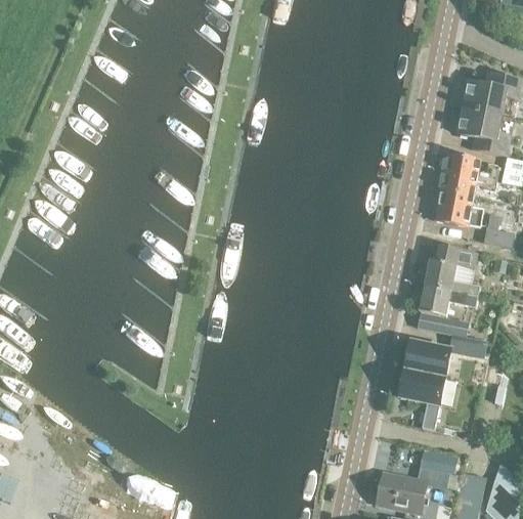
[(468,79),(463,105),(499,113),(504,95),(517,97),(521,78),(493,72),(490,83),(468,79)]
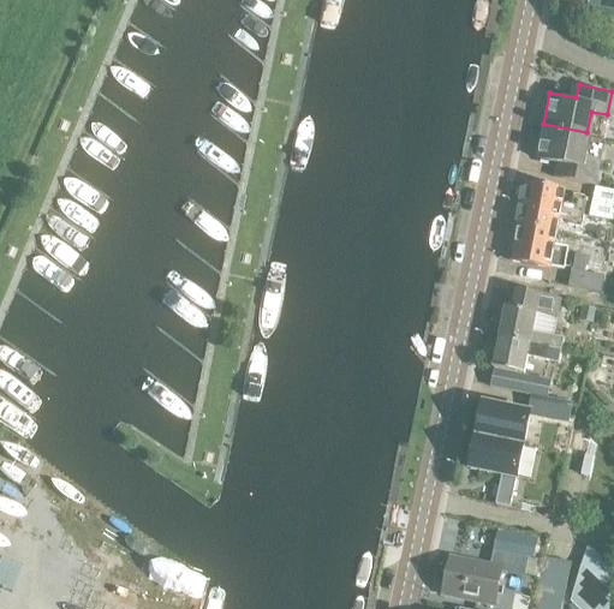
[(586,132),(543,124),(536,155),(565,161),(561,175),(594,181),(598,161),(582,157),(586,132)]
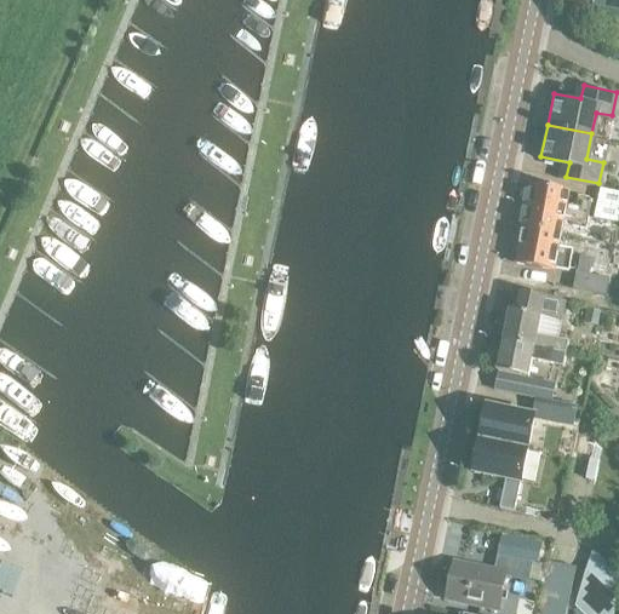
[(529,179),(525,202),(588,216),(589,216),(590,211),(600,212),(602,199),(592,196),(571,191),(572,188),(529,179)]
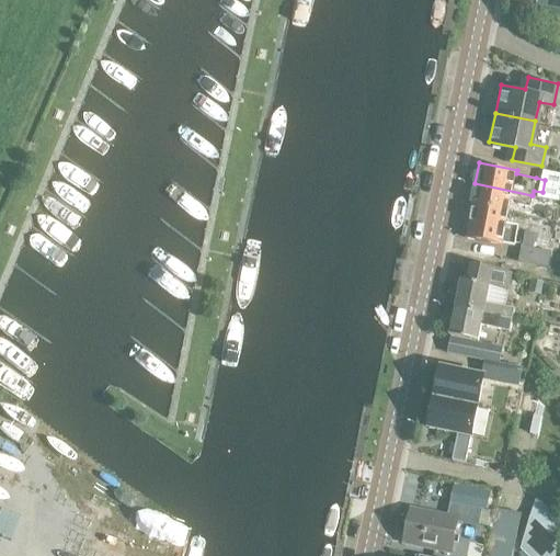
[(475,188),(472,202),(510,210),(512,200),(530,204),(533,195),(532,195),(475,183),(475,188)]
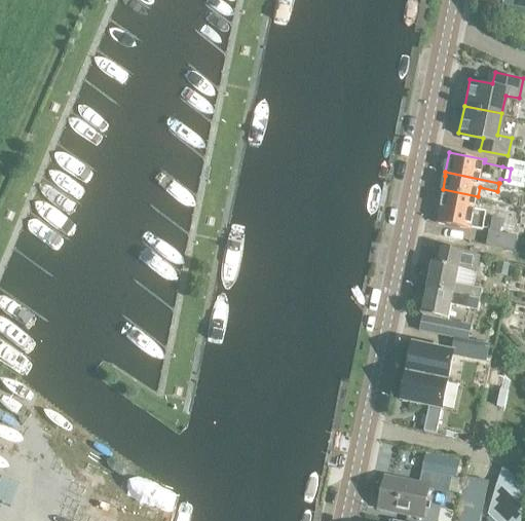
[(441,198),(437,221),(472,228),(472,225),(483,227),(486,209),(476,207),(476,205),(478,196),(443,189),(441,198)]
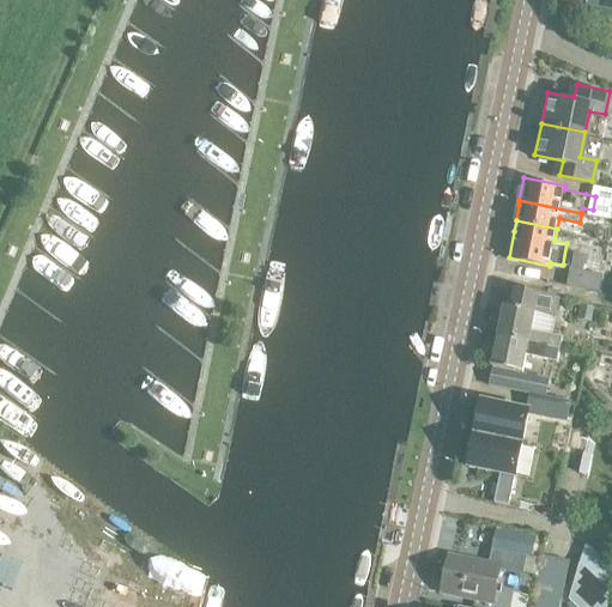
[(600,289),(604,271),(586,267),(588,252),(573,248),(567,281),(600,289)]
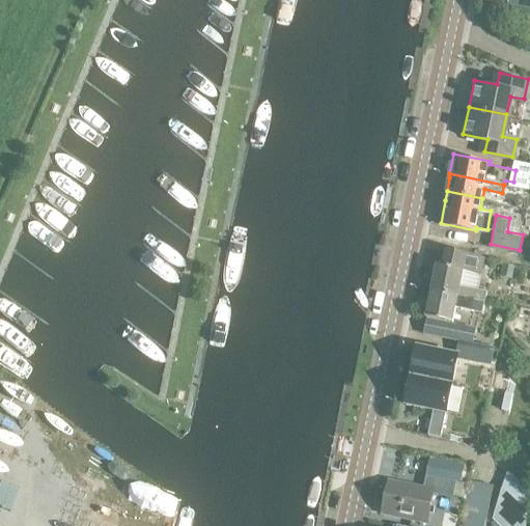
[(446,247),(443,263),(436,261),(430,288),(475,298),(477,286),(462,283),(464,270),(481,273),(485,256),(446,247)]
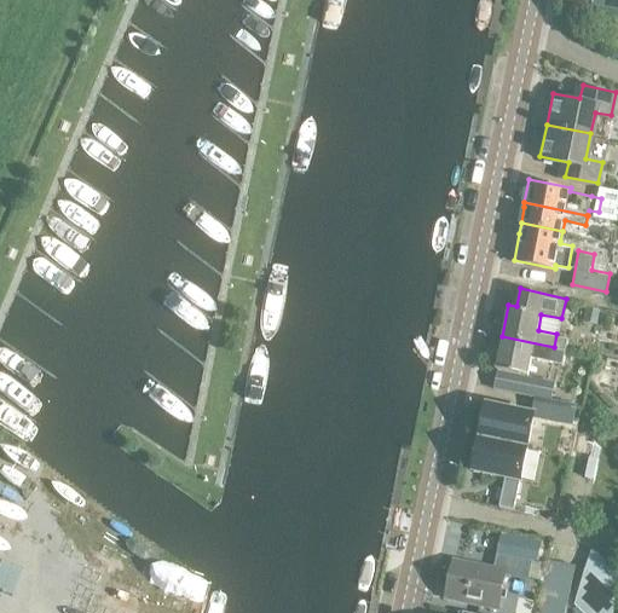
[(554,347),(502,336),(495,366),(529,374),(532,356),(552,359),(554,347)]
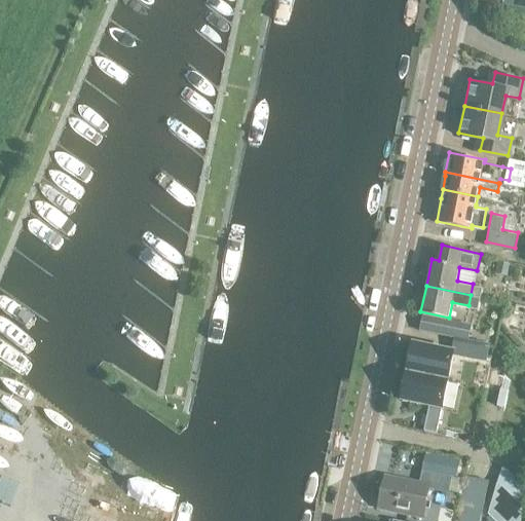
[(467,324),(447,320),(444,333),(464,337),(467,324)]
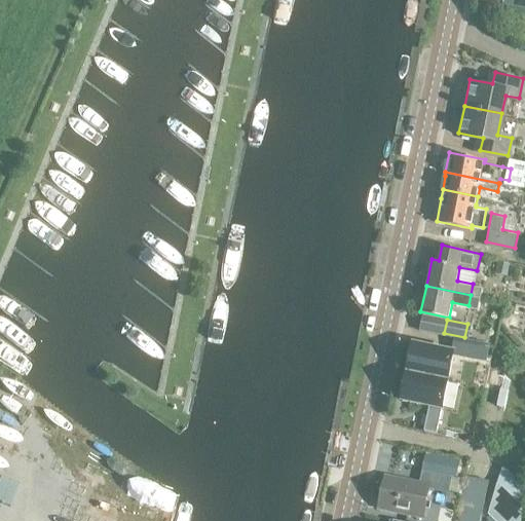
[(413,341),(407,370),(447,378),(453,349),(413,341)]
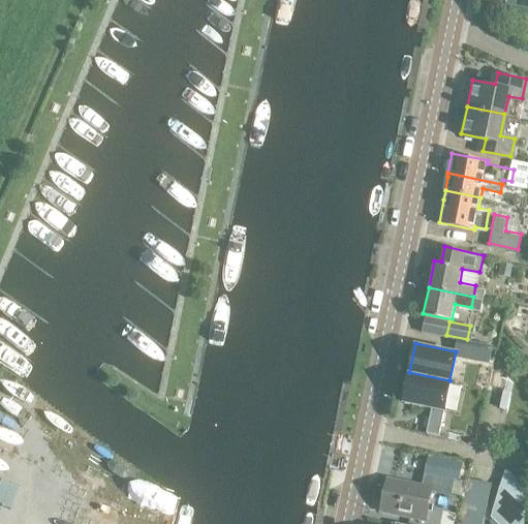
[(449,380),(409,372),(403,400),(431,405),(426,430),(438,433),(443,408),(449,380)]
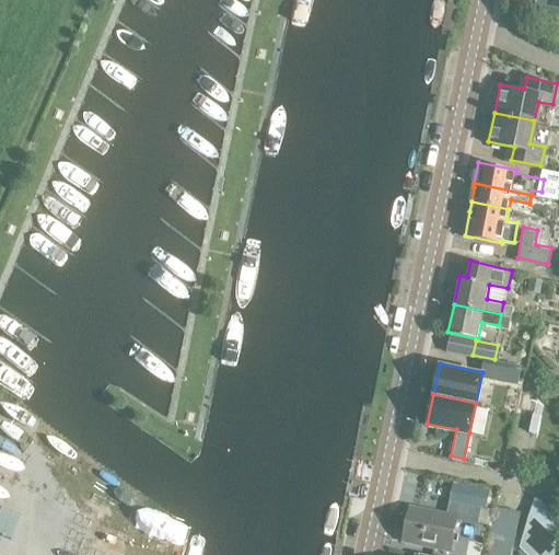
[(476,524),(479,508),(469,506),(469,505),(449,501),(445,515),(409,507),(403,541),(450,551),(456,520),(476,524)]
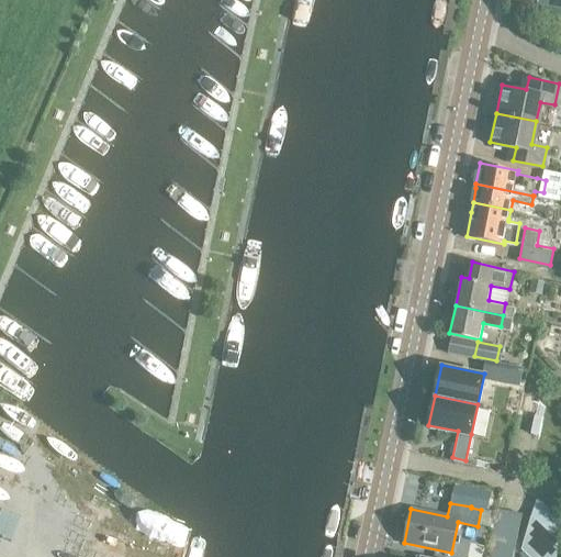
[(512,556),(522,507),(498,503),(489,556),(512,556)]
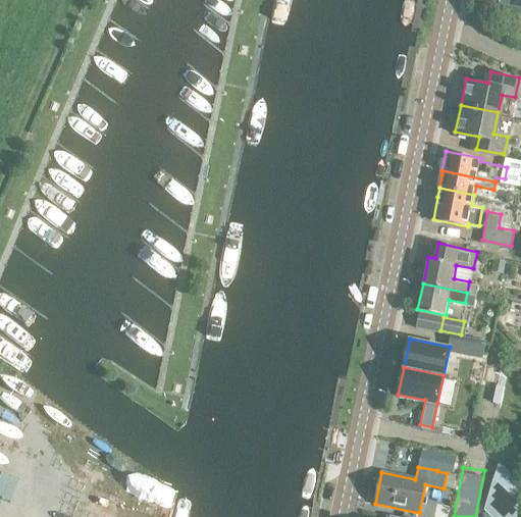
[(507,516),(520,516),(520,501),(503,483),(487,499),(507,516)]
